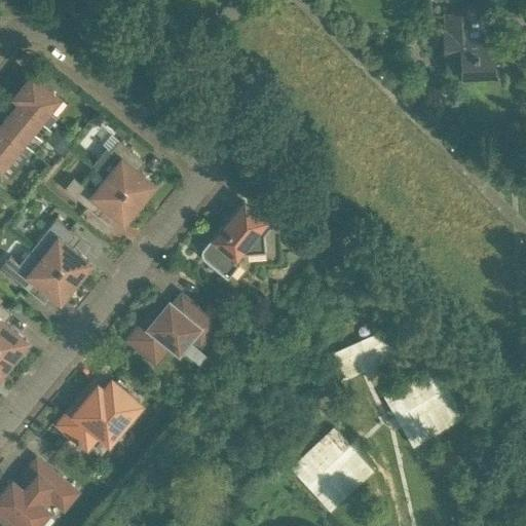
[(492,27),(470,29),(468,12),(444,13),(445,29),(444,29),(445,51),(460,50),(462,74),(495,73),(492,27)]
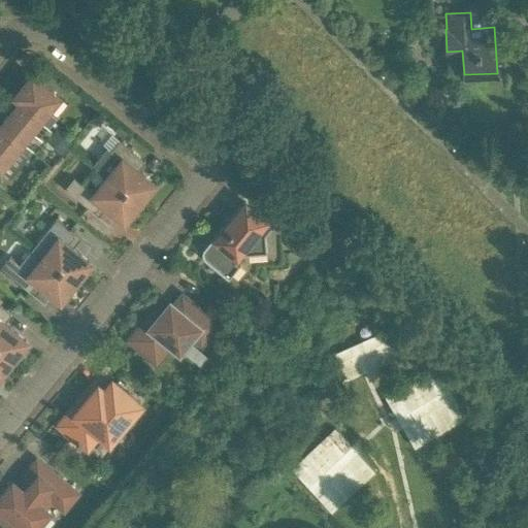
[(42,117),(39,120),(48,127),(57,118),(47,110),(59,96),(31,74),(26,80),(24,79),(12,92),(42,117)]
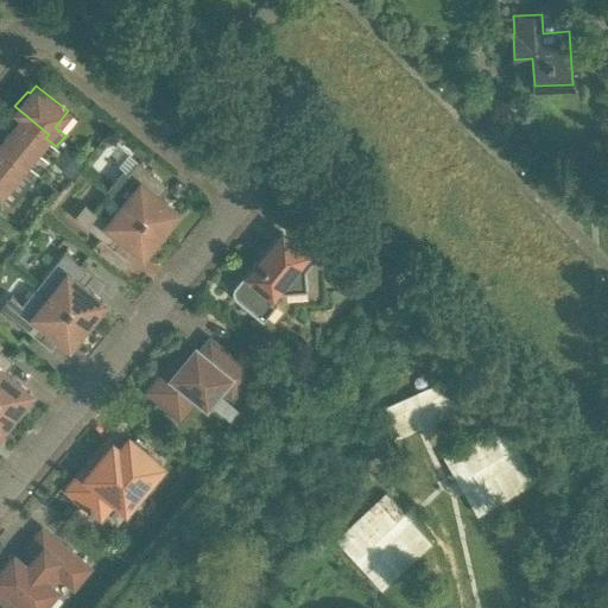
[(25,164),(45,138),(49,134),(14,106),(10,113),(18,121),(0,143),(0,144),(24,164),(25,164)]
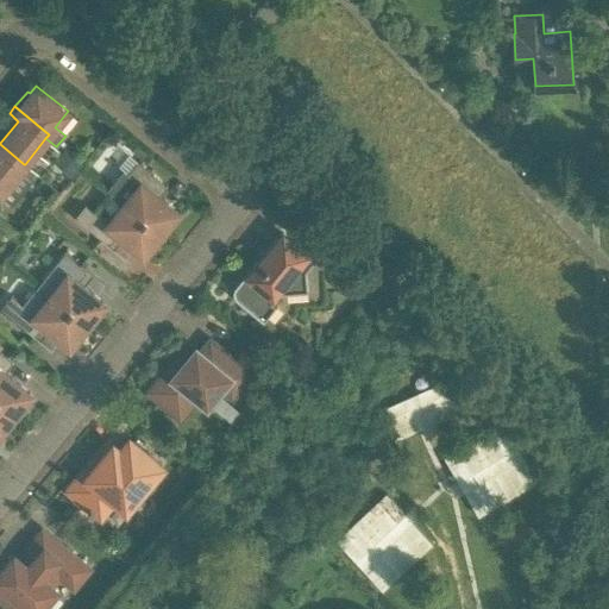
[(24,164),(0,144),(0,193),(19,171),(30,180),(36,173),(25,164),(24,164)]
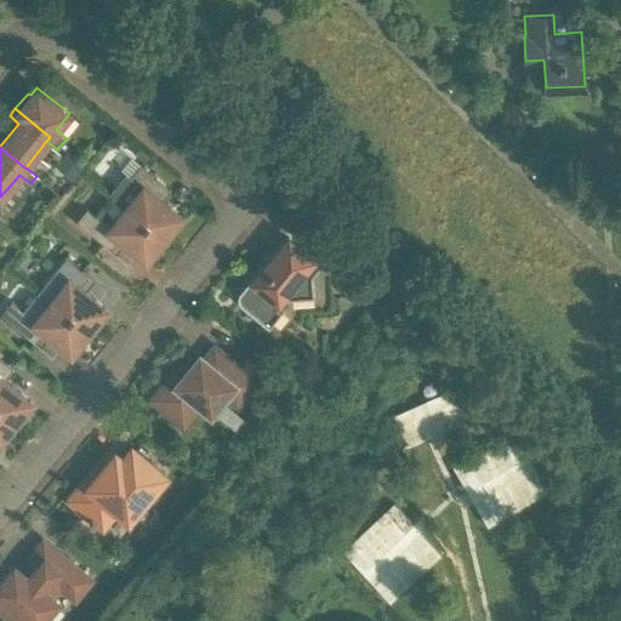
[(151,159),(138,149),(135,155),(147,164),(151,159)]
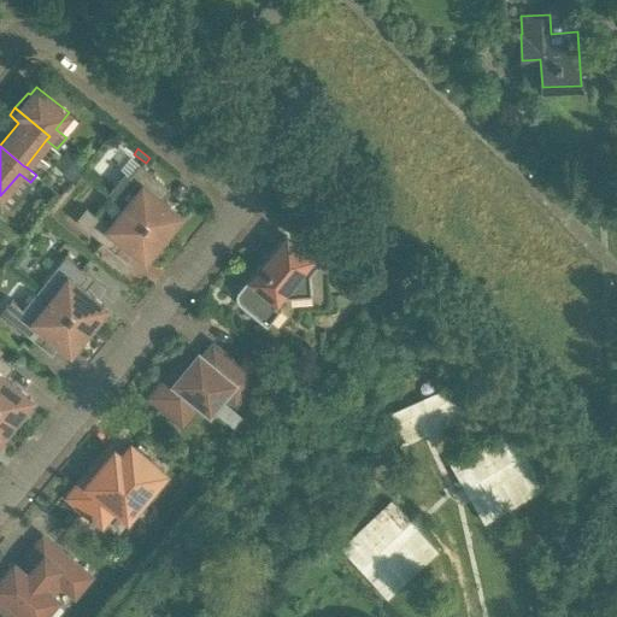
[(125,206),(162,235),(178,215),(159,200),(169,188),(139,164),(129,176),(124,172),(107,193),(125,206)]
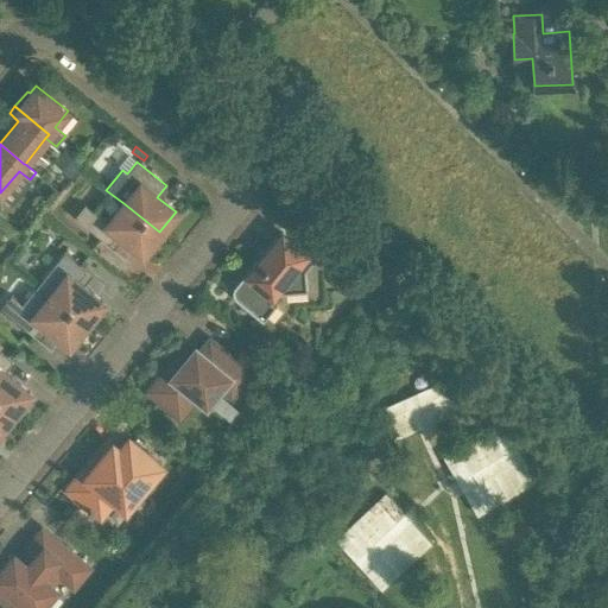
[(159,232),(124,203),(108,223),(84,204),(74,216),(108,244),(116,232),(143,253),(159,232)]
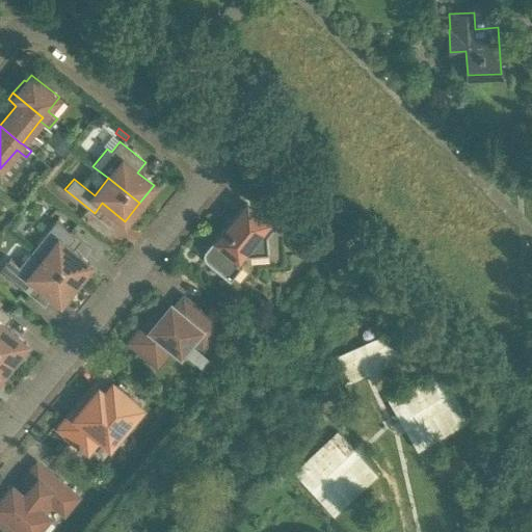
[(241,205),(206,248),(205,249),(204,251),(204,253),(203,254),(203,255),(204,257),(204,258),(205,259),(206,260),(230,280),(241,266),(237,263),(243,256),(268,253),(266,236),(274,225),(247,204),(244,207),(241,205)]
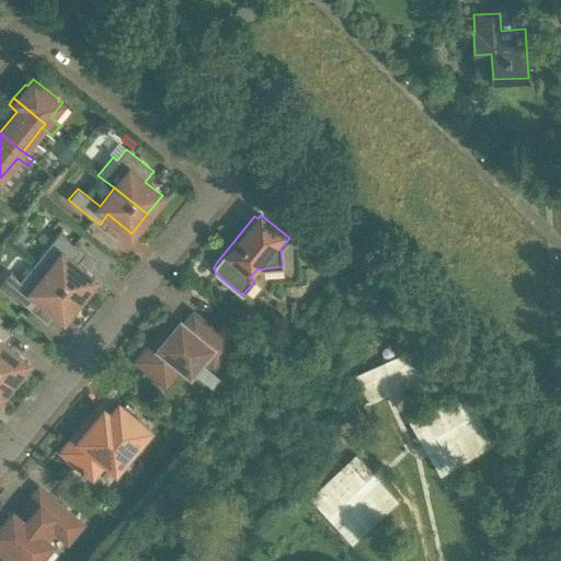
[(58,232),(35,262),(46,271),(80,298),(94,278),(71,260),(79,249),(58,232)]
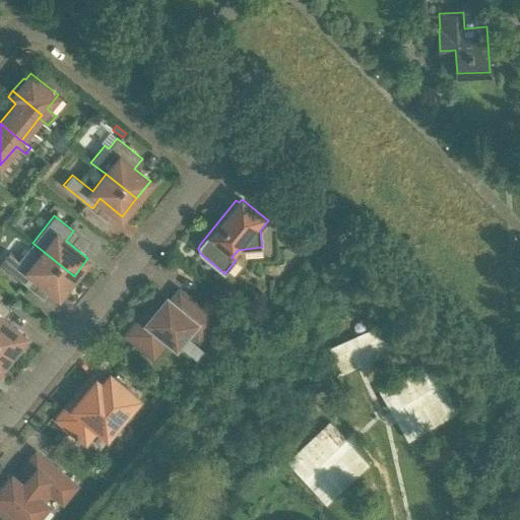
[(74,276),(43,251),(33,243),(31,243),(18,259),(9,252),(0,262),(29,285),(37,276),(59,294),(74,276)]
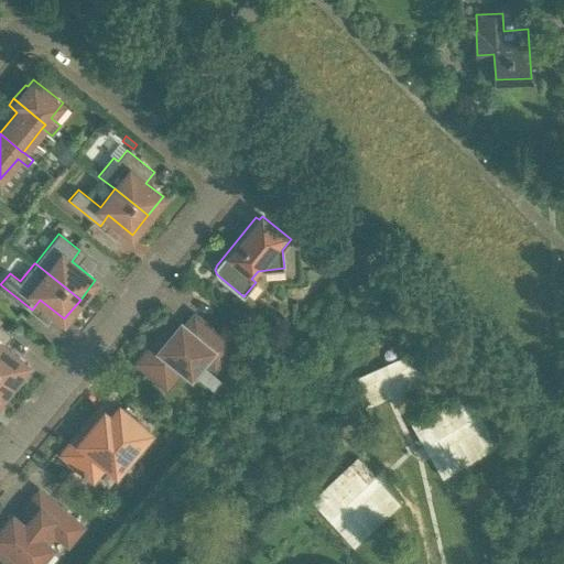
[(218,364),(234,345),(208,325),(199,336),(182,322),(165,342),(159,336),(137,362),(166,386),(182,367),(192,373),(207,355),(218,364)]
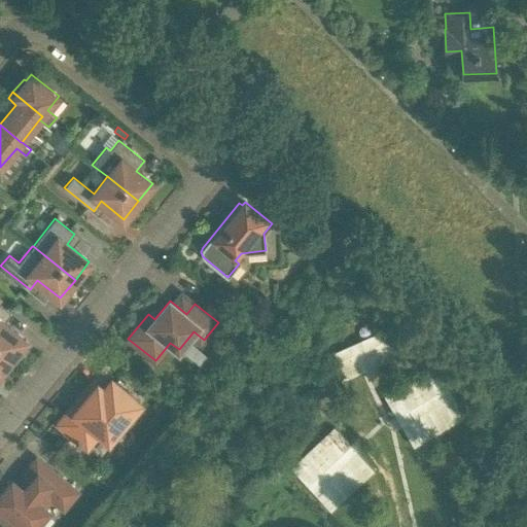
[(0,349),(11,358),(26,341),(3,322),(11,313),(0,304),(0,349)]
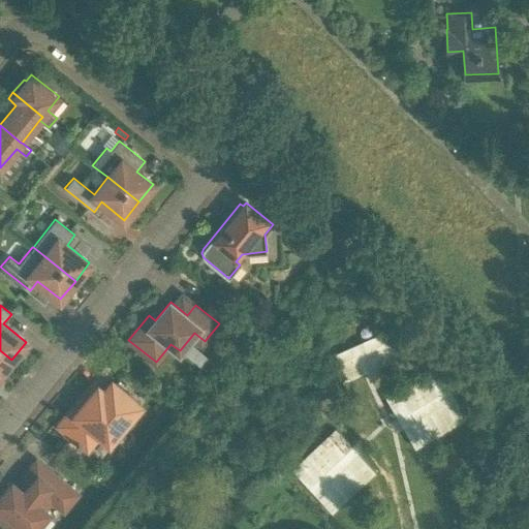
[(397,358),(384,331),(330,355),(342,382),(366,372),(373,368),(397,358)]
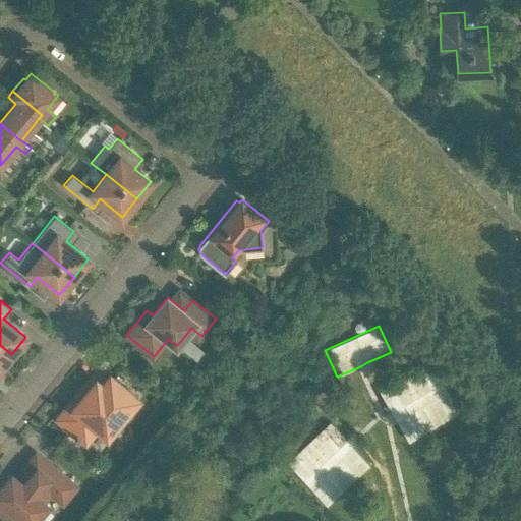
[(0,345),(0,367),(11,354),(0,345)]
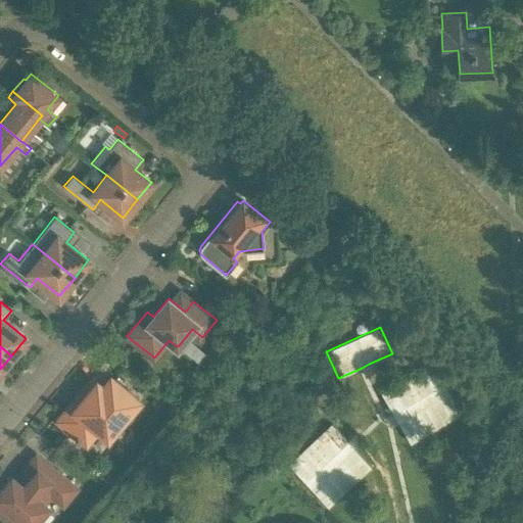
[(431,362),(380,391),(392,413),(398,422),(411,442),(461,413),(431,362)]
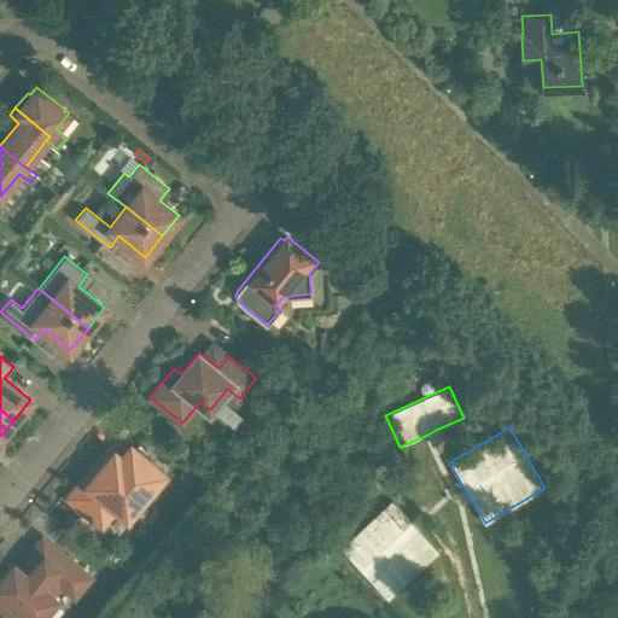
[(130,444),(121,456),(110,447),(93,467),(98,471),(88,482),(83,478),(69,497),(91,516),(88,518),(92,522),(94,518),(101,524),(116,506),(121,511),(135,494),(140,499),(163,471),(130,444)]
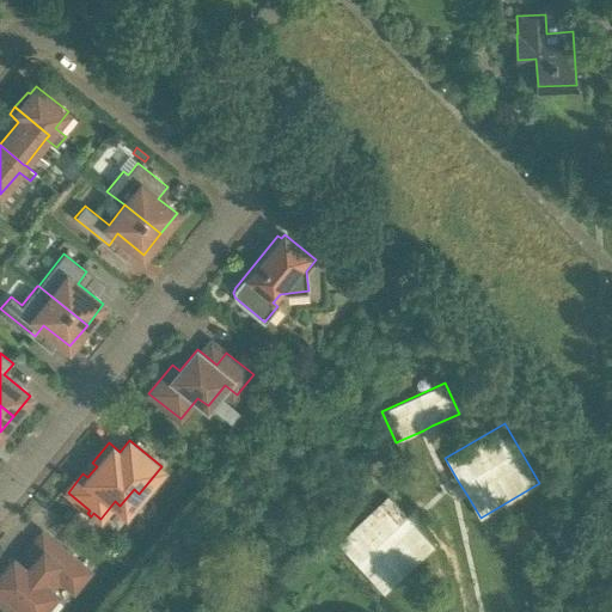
[(434,545),(415,525),(407,515),(405,515),(387,495),(337,543),(384,593),(434,545)]
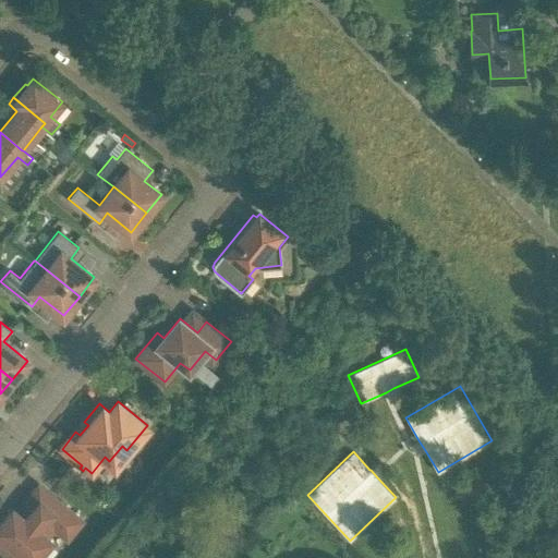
[(52,498),(44,509),(29,497),(17,513),(12,510),(0,524),(0,533),(7,538),(1,545),(17,557),(23,552),(29,557),(34,557),(49,540),(47,537),(55,528),(67,537),(81,520),(52,498)]
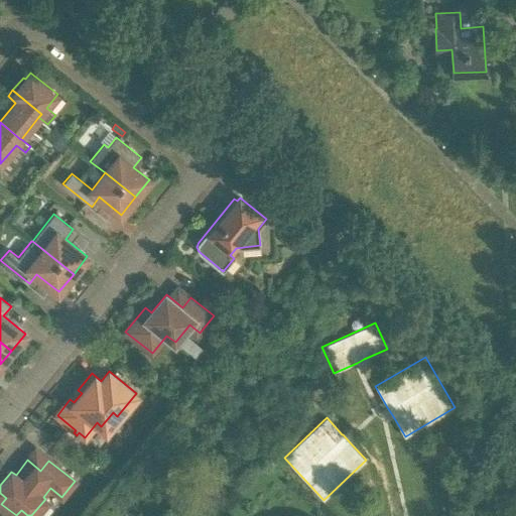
[(127,501),(120,509),(129,515),(132,515),(137,510),(127,501)]
